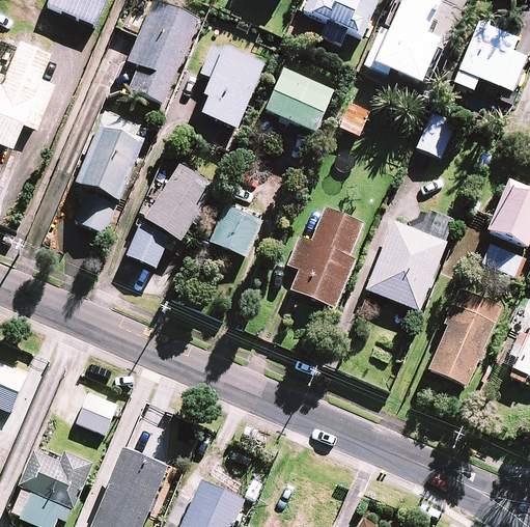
[(50,0),(48,4),(94,25),(104,0),(50,0)]
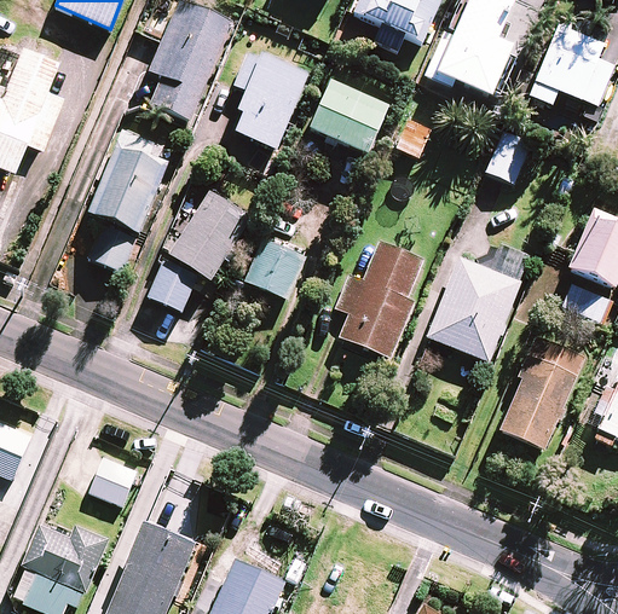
[(232,21),(182,0),(179,0),(149,70),(161,75),(150,103),(191,120),(232,21)]
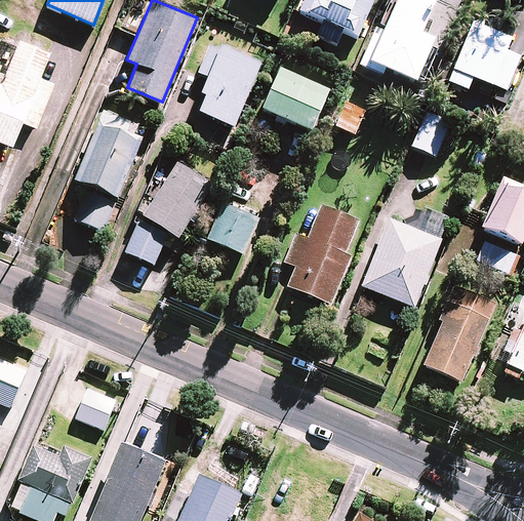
[(303,0),(298,10),(323,21),(317,35),(335,42),(341,29),(357,36),(359,31),(363,33),(370,17),(365,15),(371,0),(303,0)]
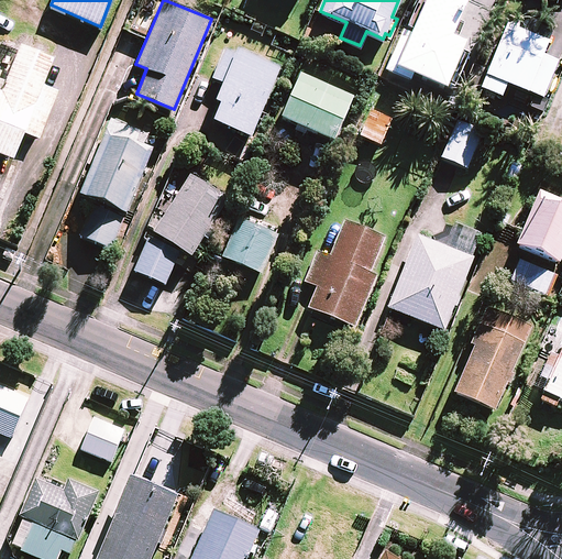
[(426,0),(411,33),(403,30),(386,68),(444,94),(466,44),(451,37),(466,0),(426,0)]
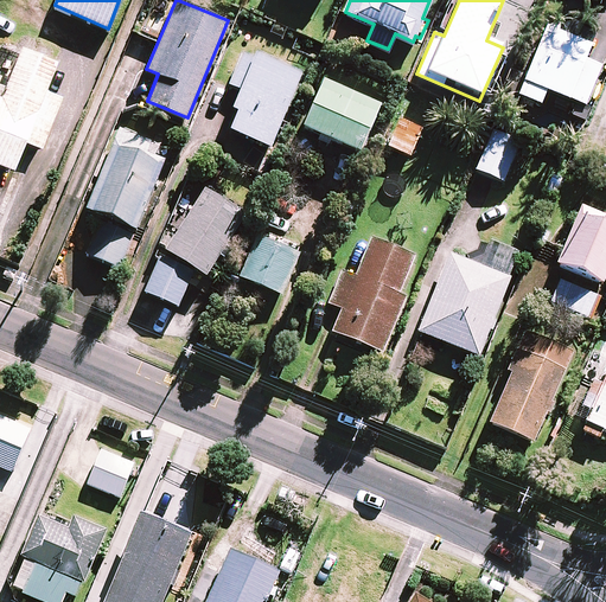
[(591,43),(546,25),(518,94),(540,102),(546,88),(586,103),(601,64),(585,58),(591,43)]
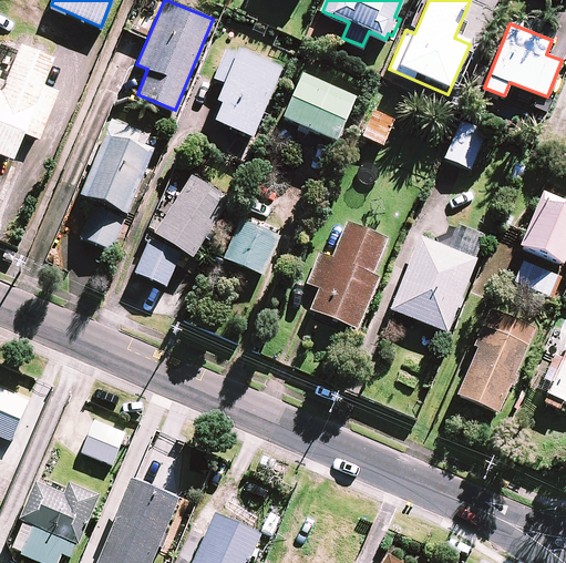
[(48,59),(0,39),(0,153),(8,156),(19,129),(34,135),(53,86),(39,81),(48,59)]
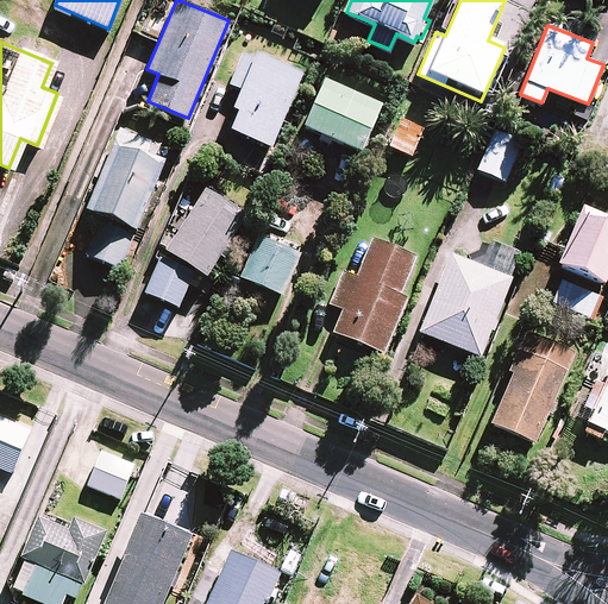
[(301,73),(244,49),(230,82),(243,88),(226,127),(271,145),(301,73)]
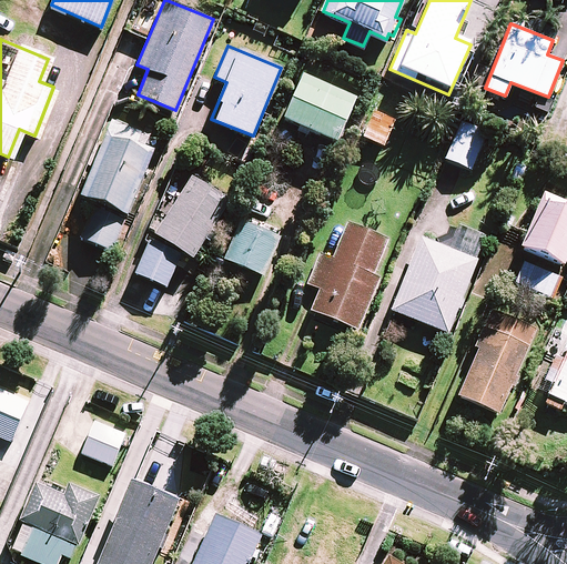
[(355,99),(302,76),(283,120),(336,142),(355,99)]
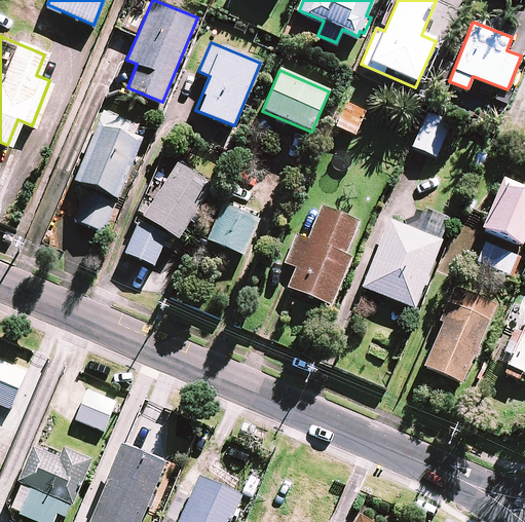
[(141,126),(104,111),(74,180),(86,185),(73,217),(104,230),(142,142),(136,139),(141,126)]
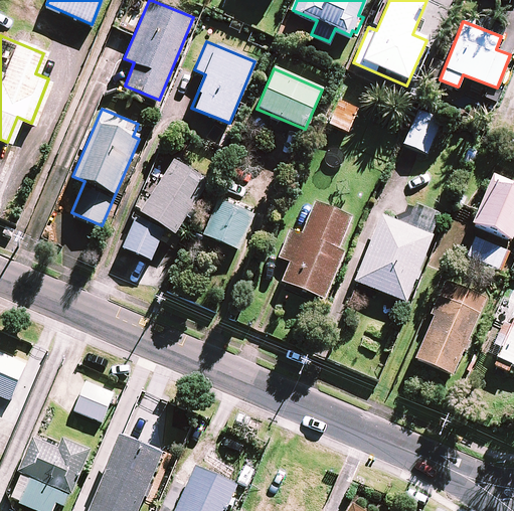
[(441,119),(417,110),(403,142),(426,152),(441,119)]
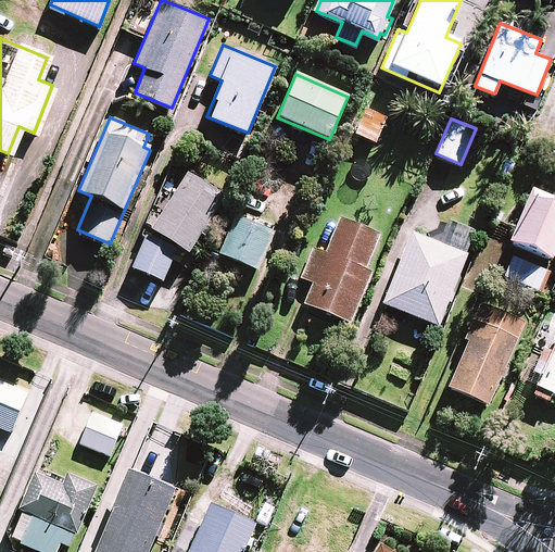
[(224,193),(187,172),(152,228),(189,251),(224,193)]
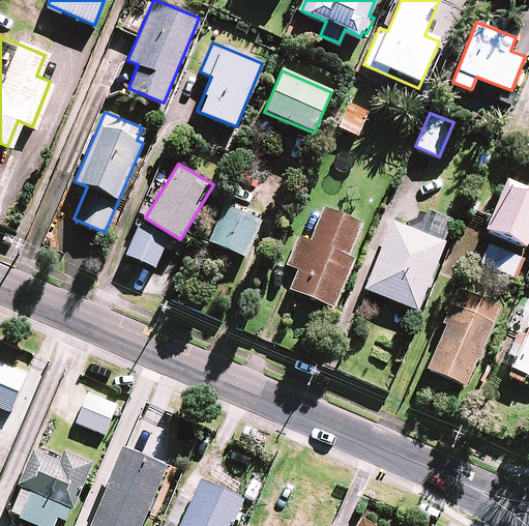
[(528,235),(528,196),(504,185),(486,228),(525,244),(528,235)]
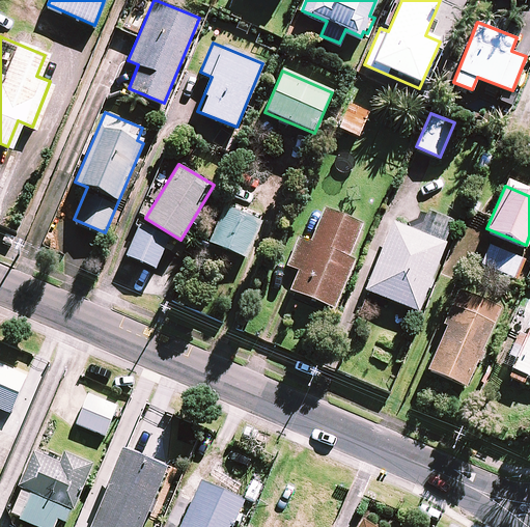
[(261,219),(226,204),(211,241),(246,255),(261,219)]
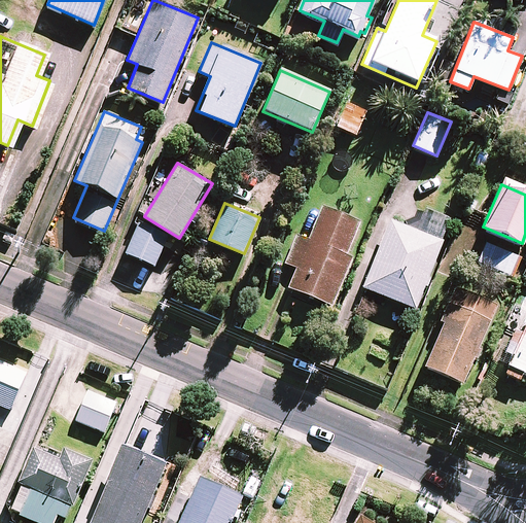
[(358,220),(321,206),(309,238),(296,234),(285,262),(295,266),(288,286),(330,303),(350,255),(345,253),(358,220)]
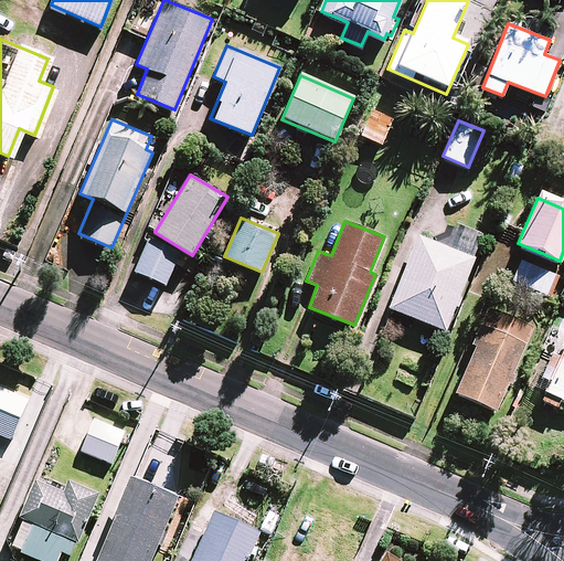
[(483,236),(455,224),(446,246),(418,235),(389,306),(445,330),(483,236)]
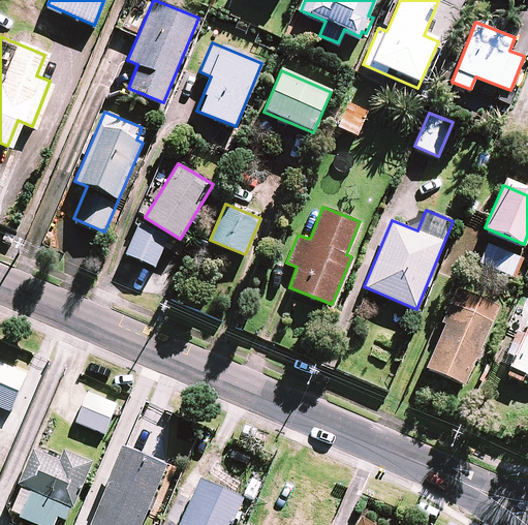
[(166,238),(138,225),(126,252),(154,265),(166,238)]
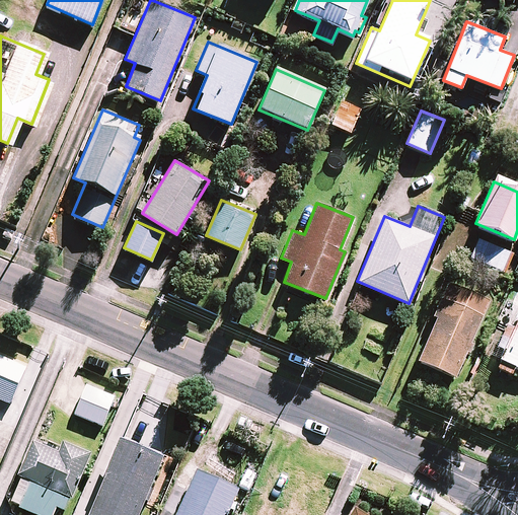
[(509,250),(478,237),(469,258),(500,271),(509,250)]
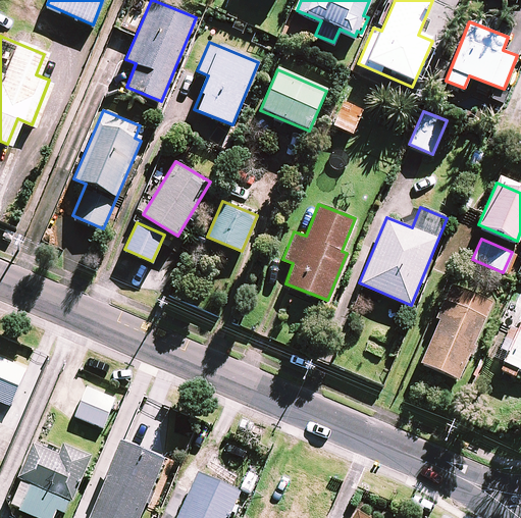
[(491,300),(451,282),(435,317),(439,319),(420,362),(458,378),(491,300)]
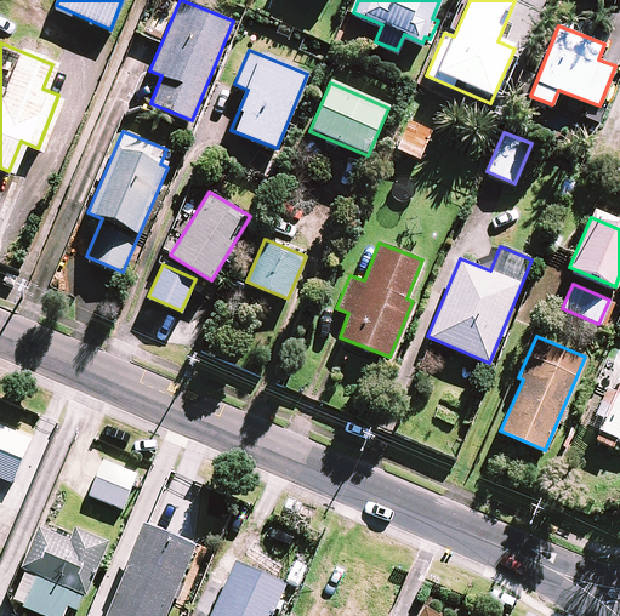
[(619,377),(615,388),(606,385),(596,404),(606,409),(592,437),(612,445),(616,437),(619,438),(619,377)]
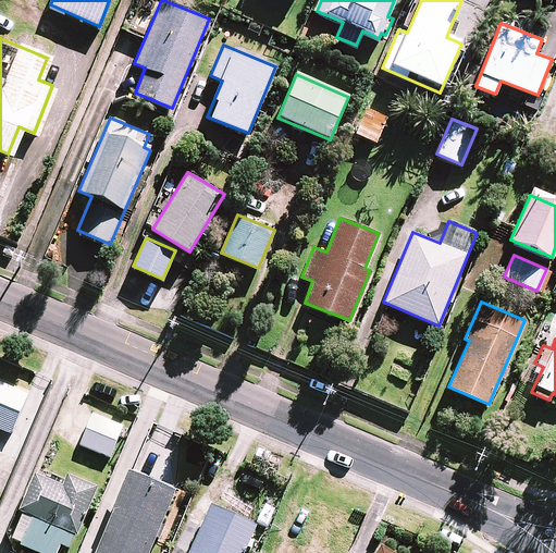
[(26,393),(0,380),(0,427),(10,431),(26,393)]
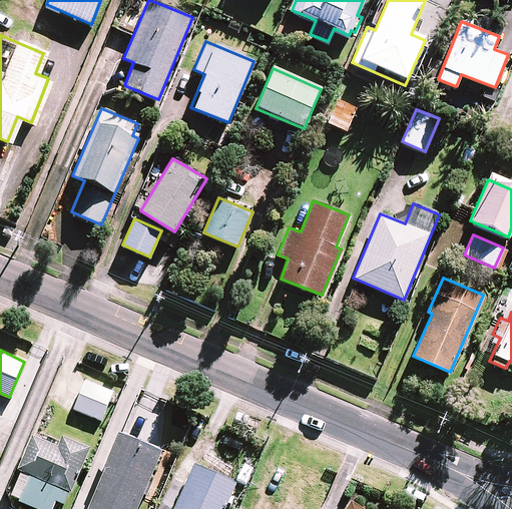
[(111,391),(84,380),(73,407),(100,418),(111,391)]
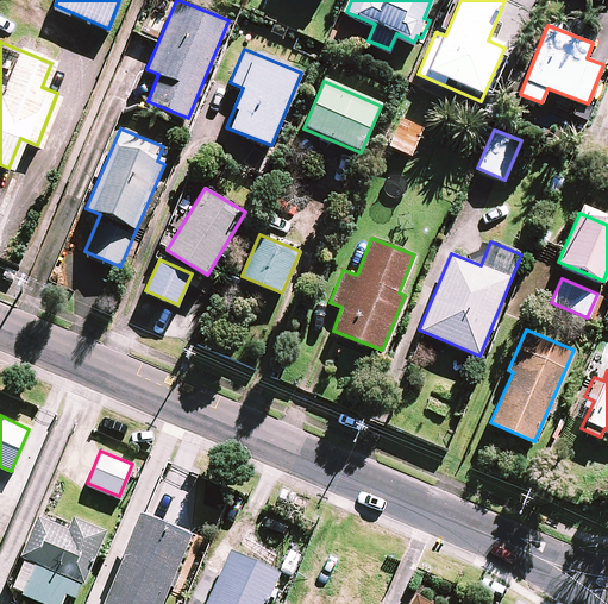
[(25,555),(13,585),(23,589),(22,592),(49,603),(60,603),(70,577),(83,582),(105,529),(74,517),(70,527),(37,513),(20,553),(25,555)]
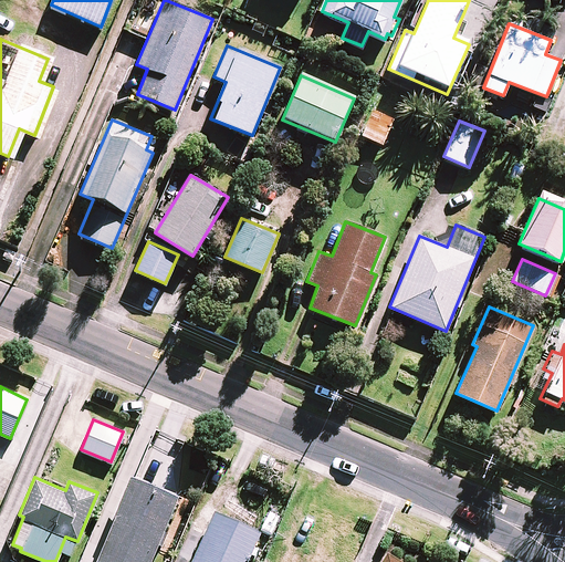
[(149,561),(177,498),(132,478),(95,561),(149,561)]
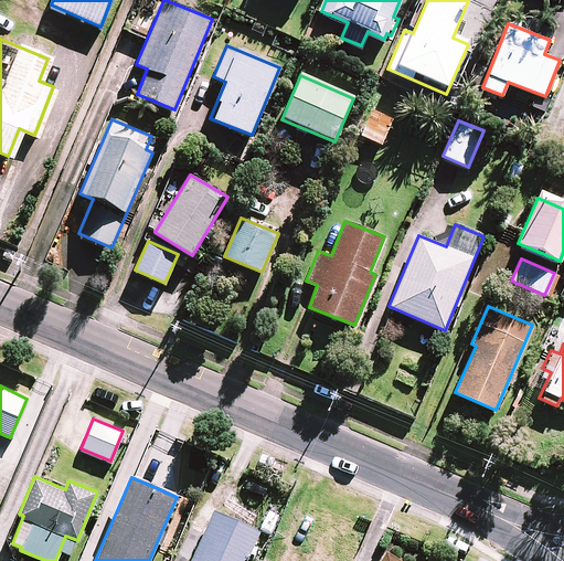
[(190,560),(245,560),(259,530),(214,509),(190,560)]
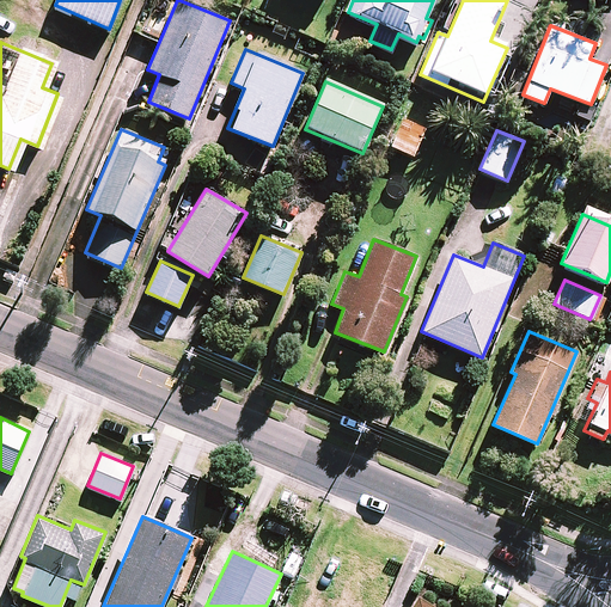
[(434,606),(417,596),(410,606),(434,606)]
